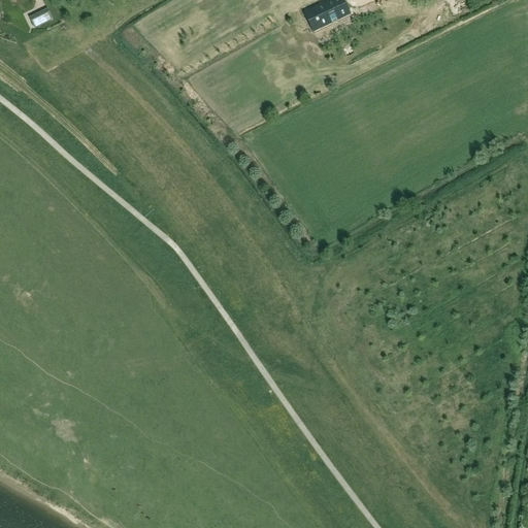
[(344,0),(329,0),(303,12),(311,31),(351,12),(344,0)]
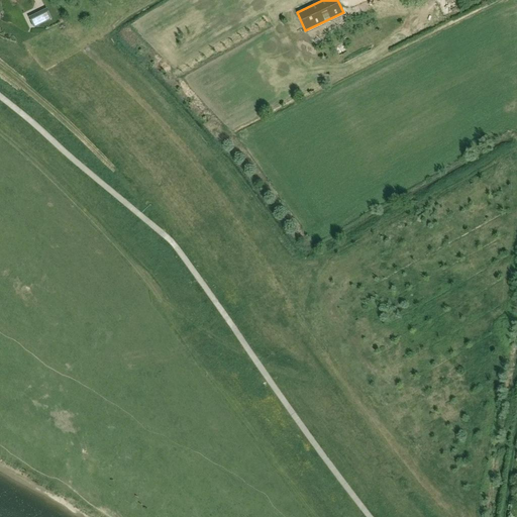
[(428,197),(431,202),(448,194),(445,189),(428,197)]
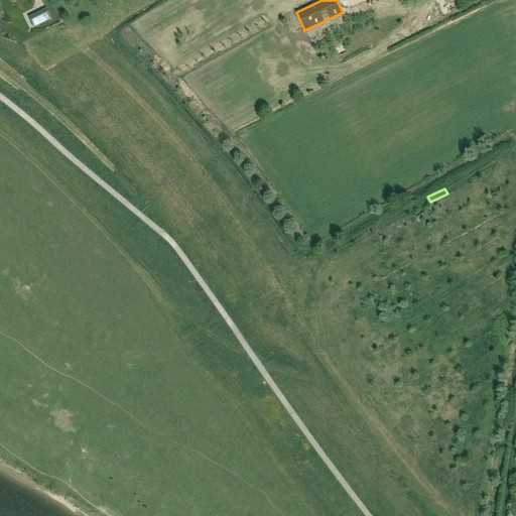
[(404,216),(427,207),(425,201),(402,211),(404,216)]
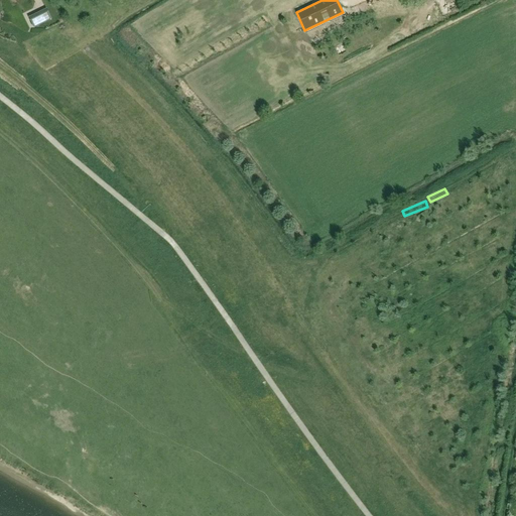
[(449,250),(444,261),(461,268),(466,258),(449,250)]
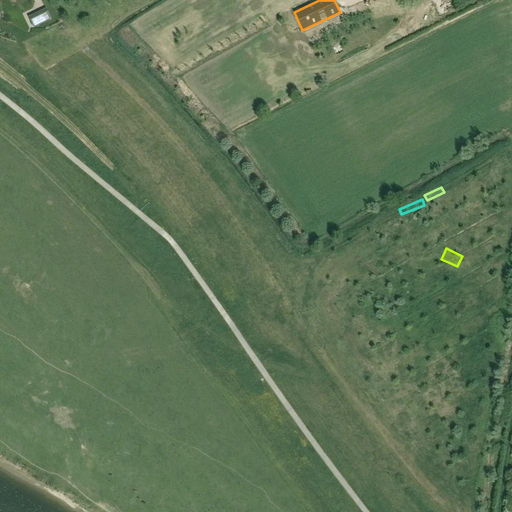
[(491,256),(484,265),(491,270),(498,262),(491,256)]
